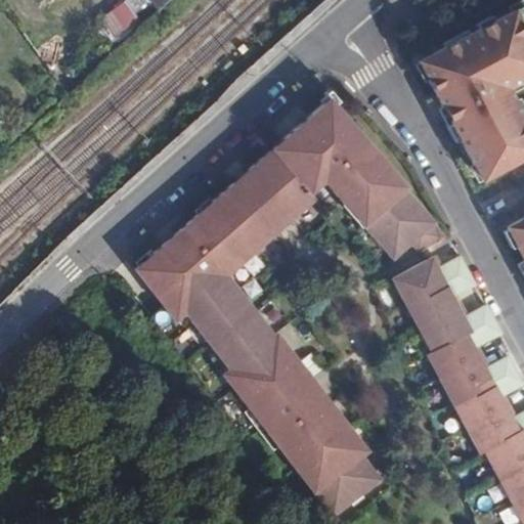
[(405,52),(465,182),(523,155),(523,135),(501,86),(523,75),(523,26),(514,3),(405,52)]
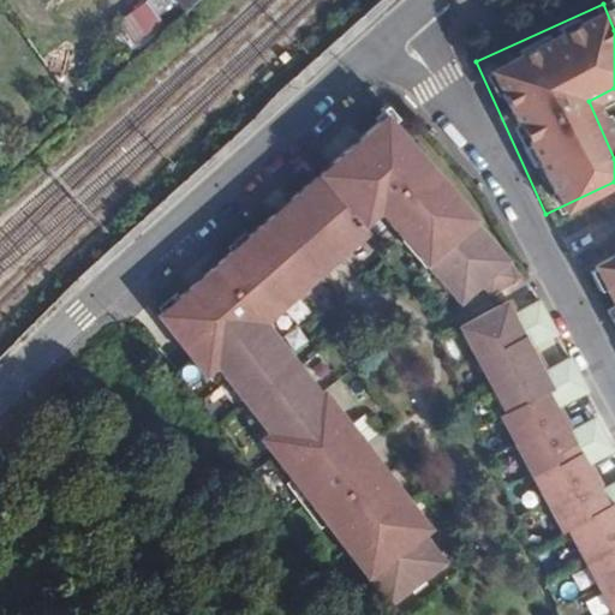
[(389,114),(290,199),(334,254),(381,218),(455,312),(485,286),(493,296),(524,279),(478,225),(482,221),(389,114)]
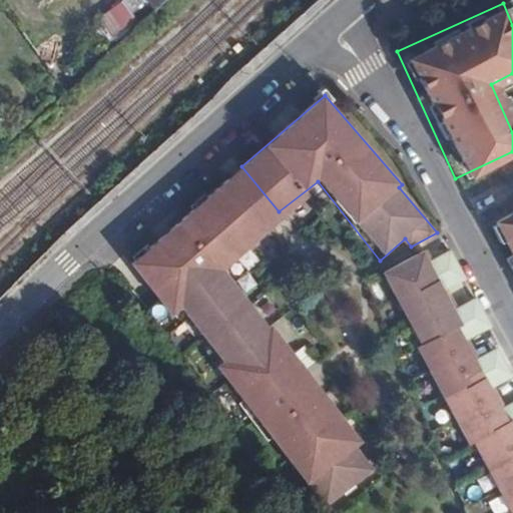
[(241,166),(225,179),(263,223),(279,211),(241,166)]
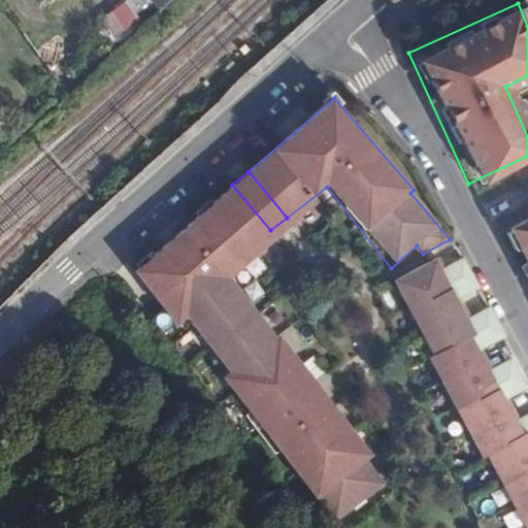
[(270,230),(232,185),(134,269),(176,323),(189,314),(241,382),(231,390),(270,438),(274,433),(284,444),(277,449),(340,527),(350,527),(393,495),(356,447),(362,441),(289,349),(283,353),(230,286),(258,264),(245,250),(270,230)]
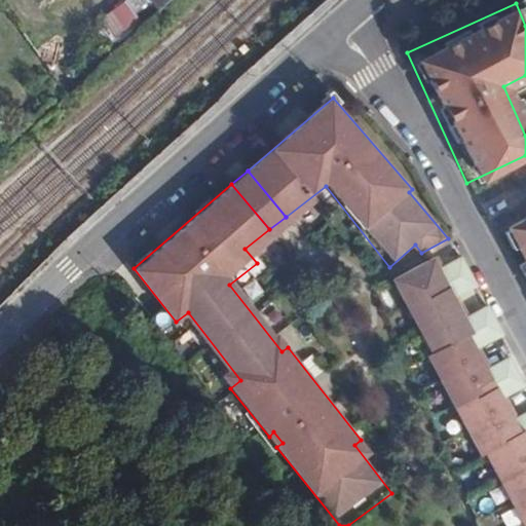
[(525,280),(525,209),(498,221),(525,280)]
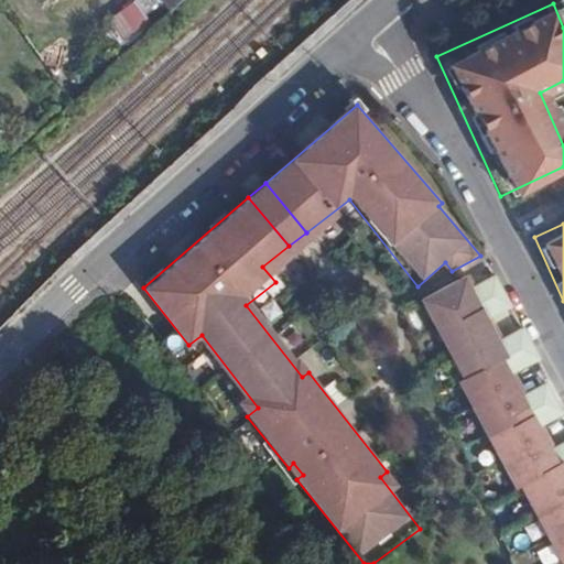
[(512,305),(495,272),(463,290),(456,278),(420,296),(491,429),(485,433),(512,485),(519,483),(562,562),(563,560),(563,437),(542,448),(532,429),(562,413),(545,382),(516,398),(505,376),(540,357),(523,326),(491,344),(480,323),(512,305)]
